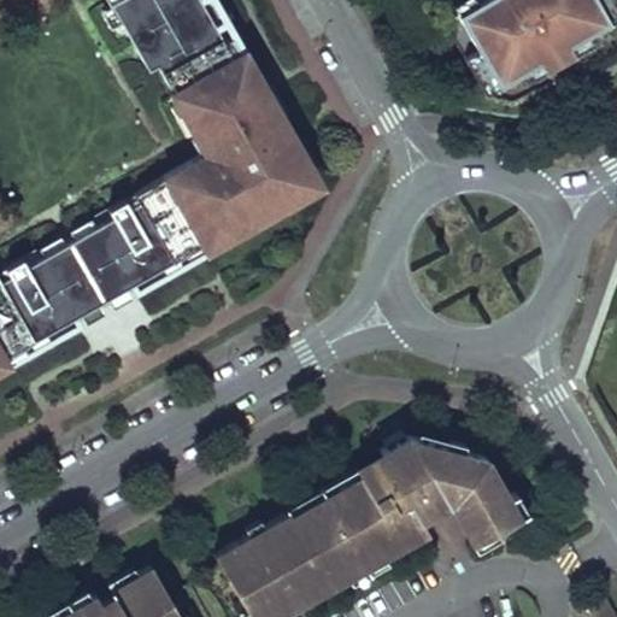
[(259,105),(269,99),(212,0),(106,0),(150,76),(158,71),(174,100),(178,97),(204,141),(209,139),(217,154),(135,201),(139,209),(129,215),(124,207),(115,213),(118,221),(103,230),(140,295),(145,303),(174,286),(170,278),(227,246),(230,253),(298,215),(288,200),(313,186),(310,178),(299,160),(309,154),(287,117),(281,119),(276,110),(265,116),(259,105)]
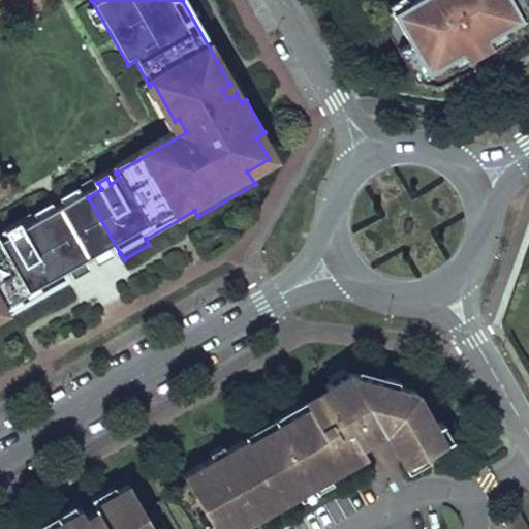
[(392,11),(409,2),(407,0),(394,0),(387,4),(392,11)]
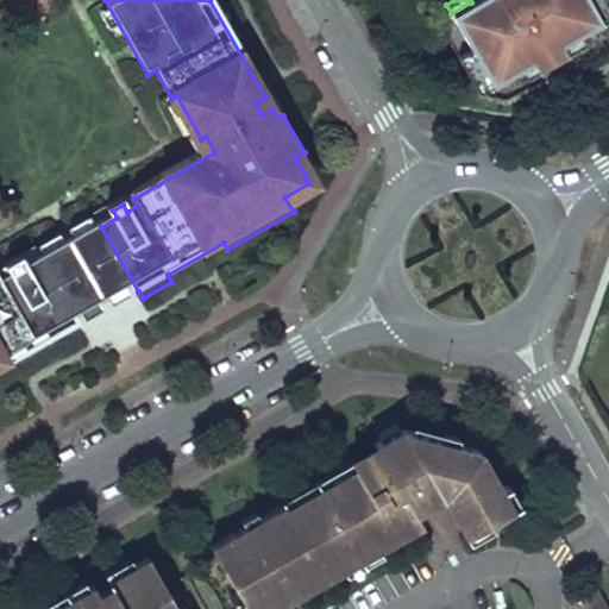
[(473,0),(471,2),(451,13),(471,49),(491,85),(514,73),(532,62),(534,66),(541,61),(557,52),(564,48),(562,44),(579,35),(602,22),(589,0),(473,0)]
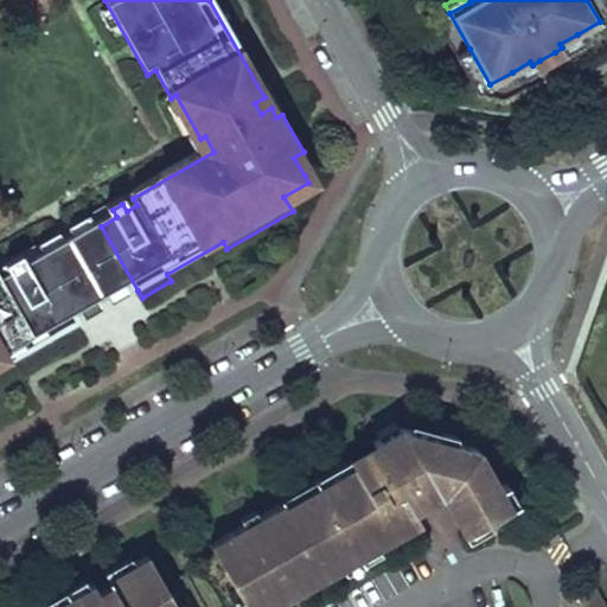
[(587,0),(600,21),(606,17),(606,4),(605,0),(587,0)]
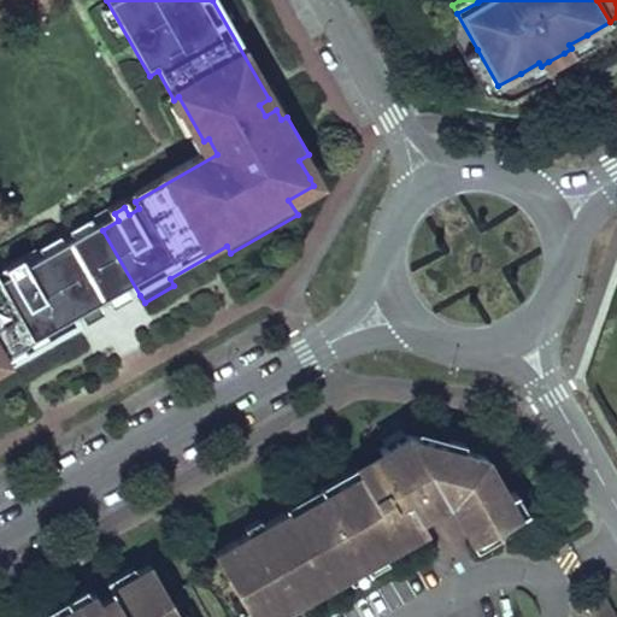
[(566,58),(593,43),(587,35),(569,45),(571,48),(564,53),(566,58)]
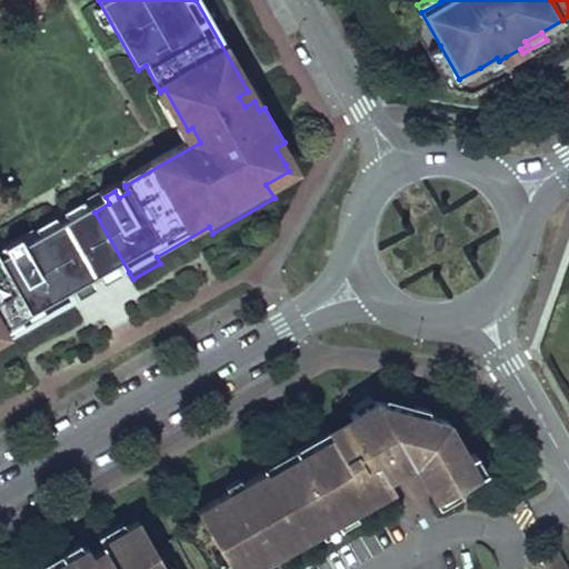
[(447,87),(459,79),(440,46),(428,52),(447,87)]
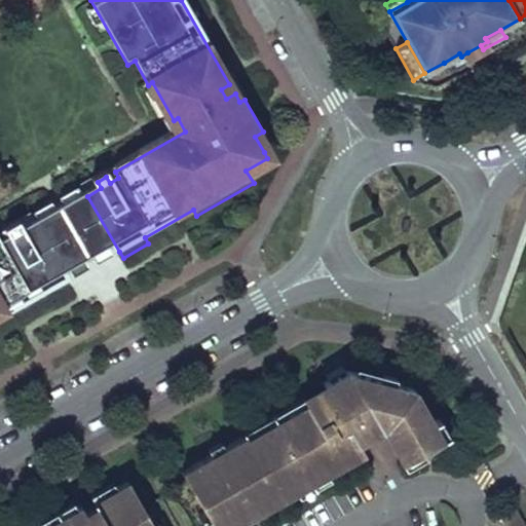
[(448,70),(470,58),(467,52),(461,57),(459,53),(444,63),(448,70)]
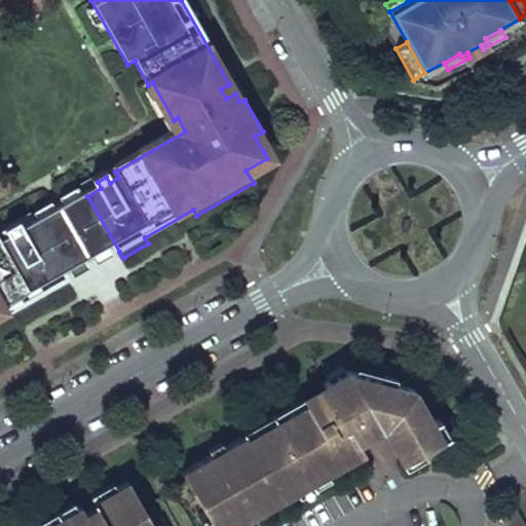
[(272,147),(263,132),(255,137),(264,152),(272,147)]
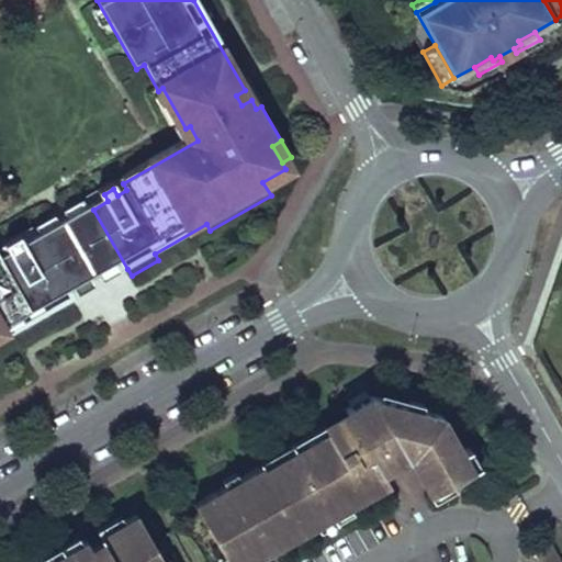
[(127,269),(93,210),(42,239),(76,299),(127,269)]
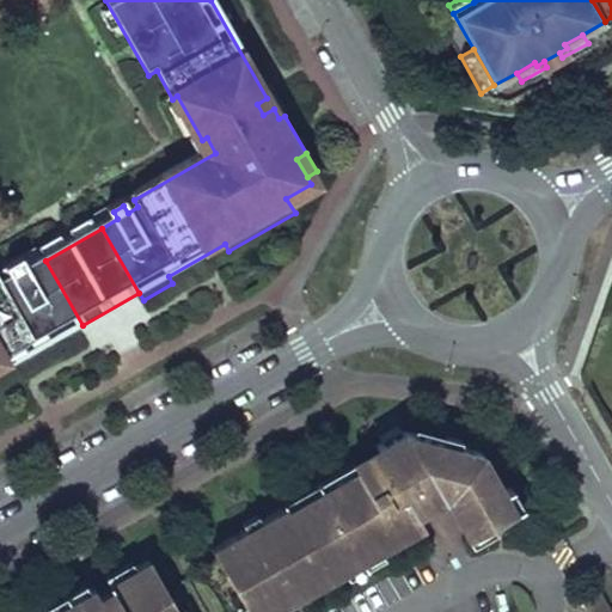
[(0,362),(49,335),(54,342),(83,325),(46,261),(30,269),(25,262),(14,268),(19,276),(6,283),(1,275),(0,275),(0,362)]
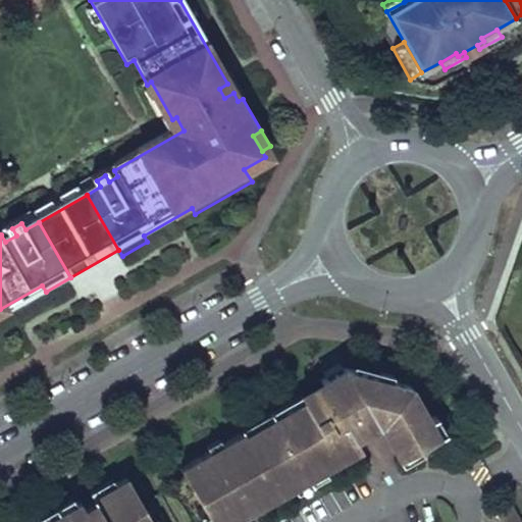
[(379,424),(398,458),(436,436),(427,419),(429,418),(411,385),(344,366),(320,379),(322,381),(328,394),(341,413),(354,406),(381,414),(379,424)]
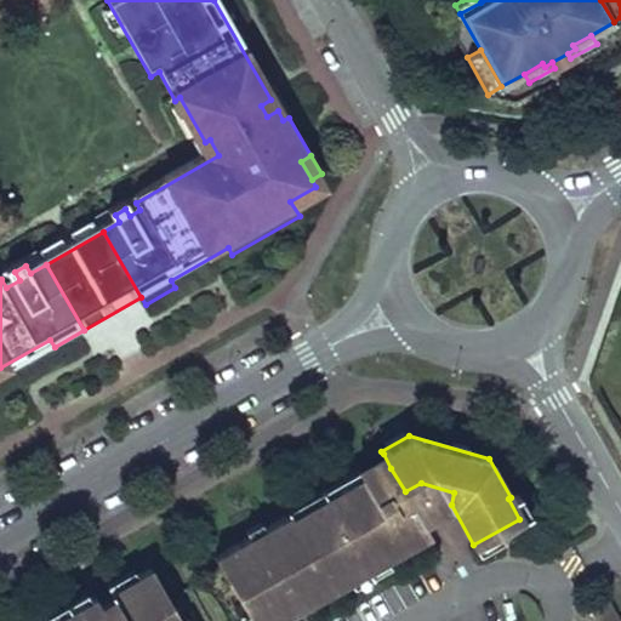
[(365,482),(391,468),(383,454),(358,468),(362,476),(365,482)]
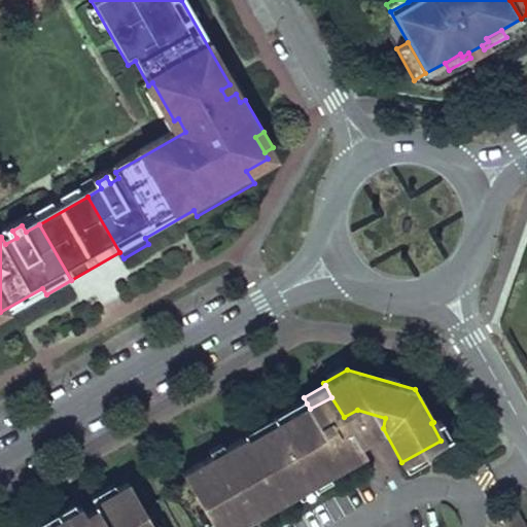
[(245,435),(246,437),(307,403),(304,397),(243,432),(245,435)]
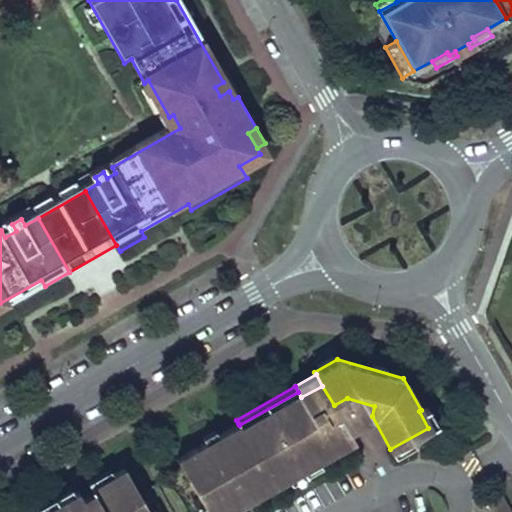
[(348,429),(372,416),(374,406),(347,398),(334,405),(322,386),(301,397),(308,409),(319,403),(324,411),(313,417),(316,423),(338,411),(348,429)]
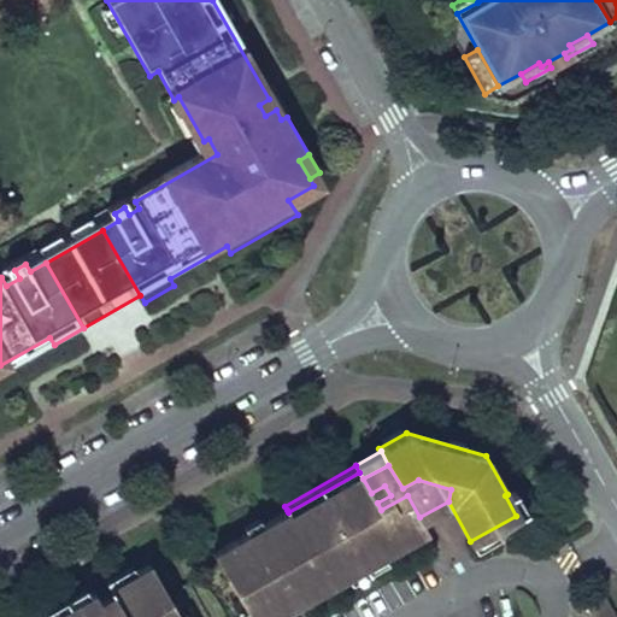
[(363,479),(359,472),(288,512),(287,510),(213,552),(250,616),(274,616),(291,607),(271,574),(285,566),(304,600),(427,530),(419,517),(407,495),(381,510),(377,503),(391,495),(385,486),(371,493),(363,479)]
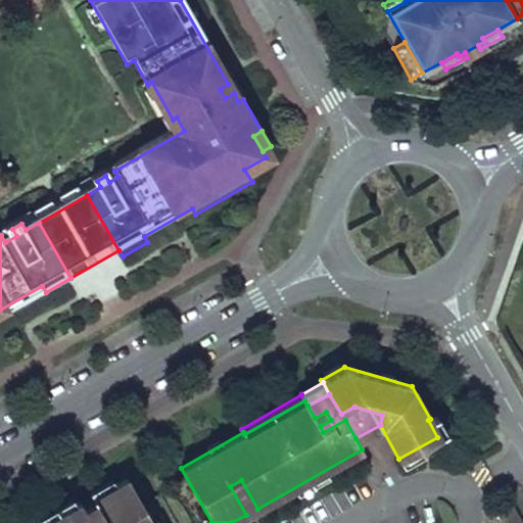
[(437,437),(445,432),(436,416),(430,419),(428,420),(437,437)]
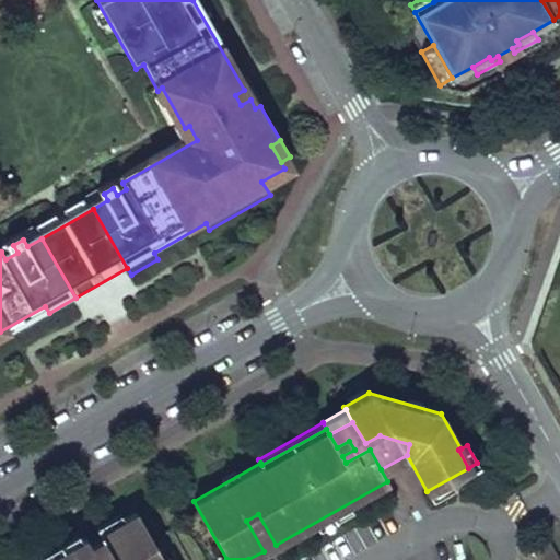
[(163,559),(136,511),(98,533),(113,559),(111,559),(97,559),(84,536),(41,559),(163,559)]
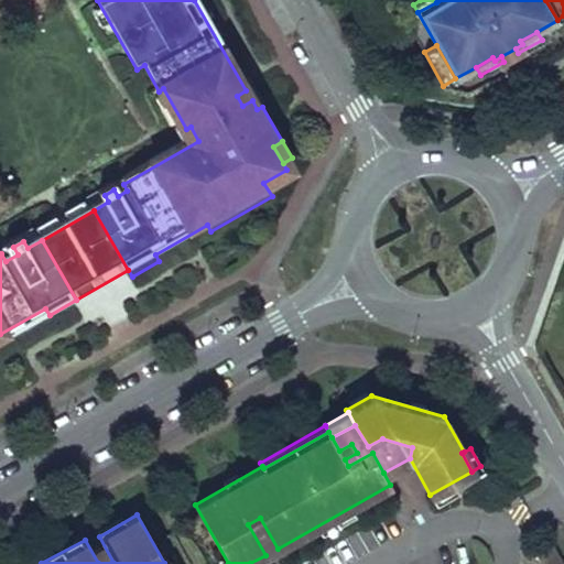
[(268,559),(279,552),(278,549),(260,518),(248,524),(266,555),(268,559)]
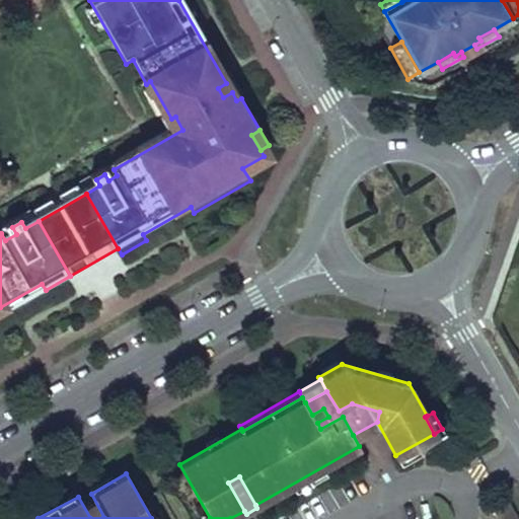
[(78,497),(90,518),(102,518),(104,518),(91,494),(87,488),(77,494),(78,497)]
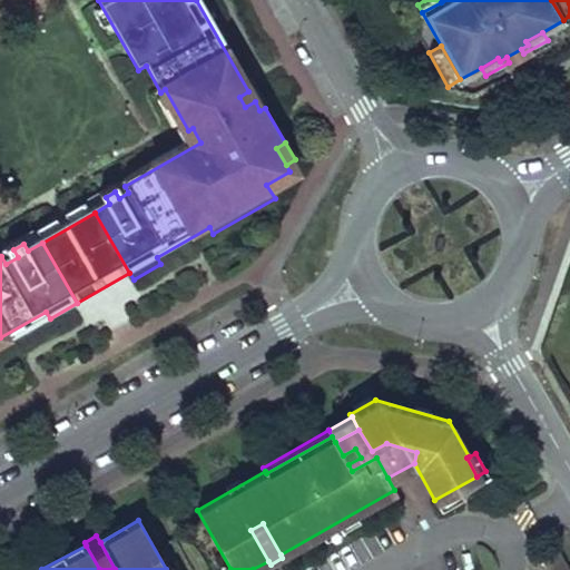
[(539,557),(547,569),(567,569),(556,547),(539,557)]
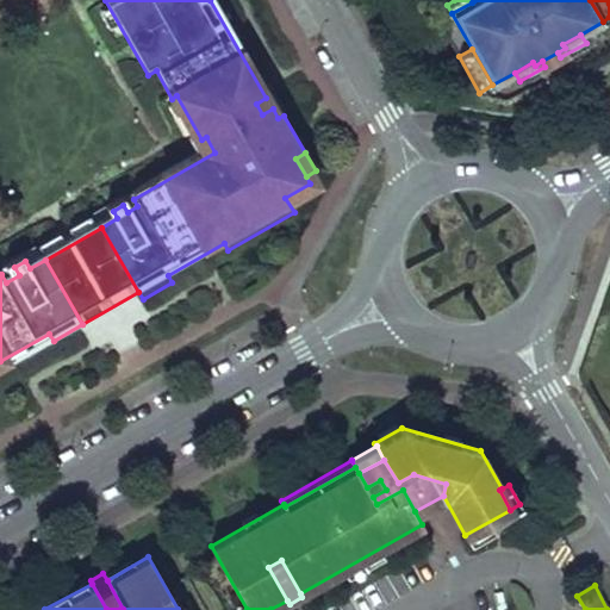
All buildings are outlined.
